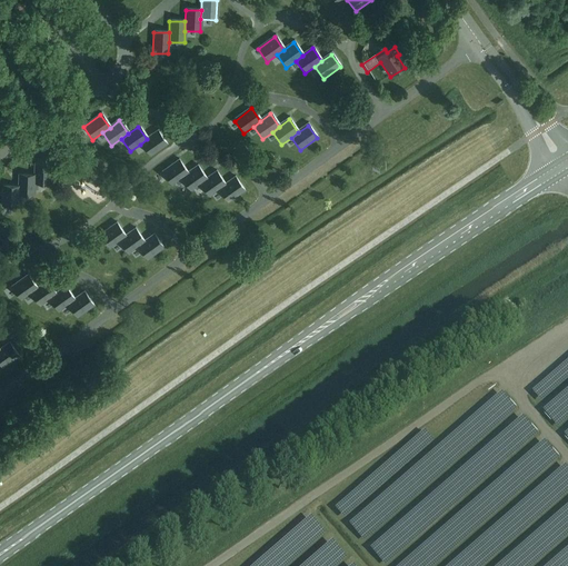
[(157,132),(147,139),(140,145),(149,157),(166,145),(157,132)]
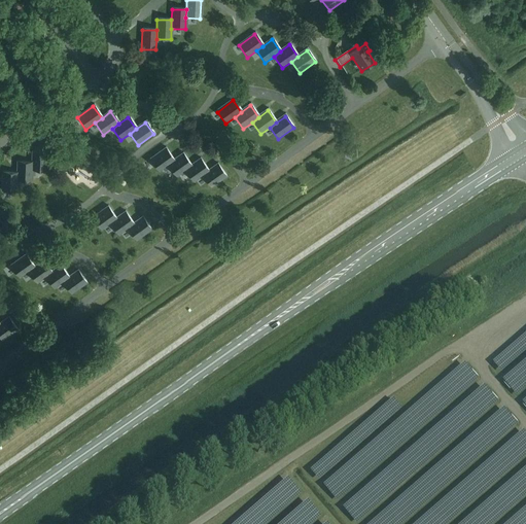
[(158,172),(167,166),(173,161),(165,149),(149,161),(158,172)]
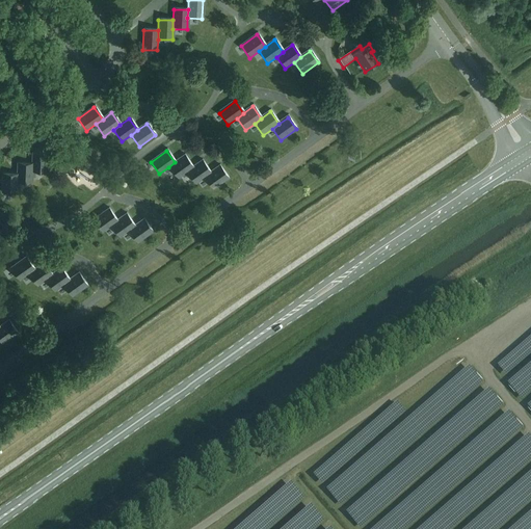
[(46,174),(47,154),(32,154),(31,165),(31,174),(46,174)]
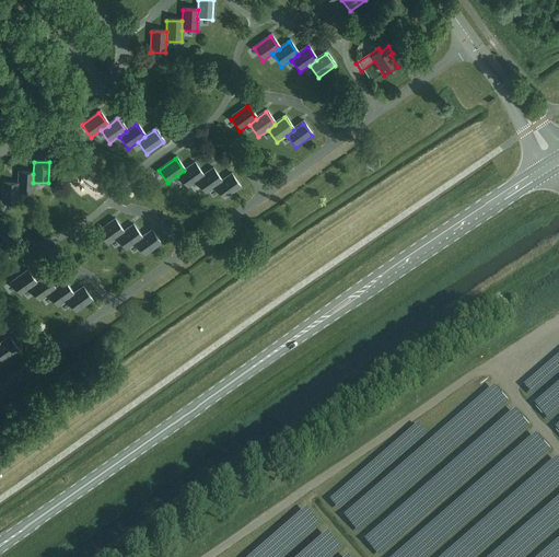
[(184,171),(177,176),(186,188),(195,182),(196,182),(202,177),(194,164),(184,171)]
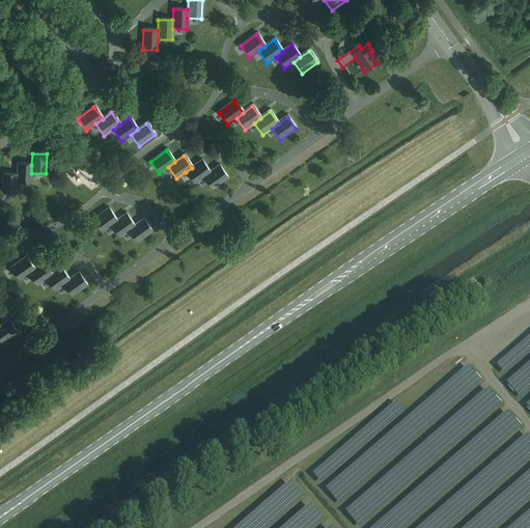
[(202,177),(202,178),(210,173),(201,161),(192,168),(186,172),(194,185),(202,177)]
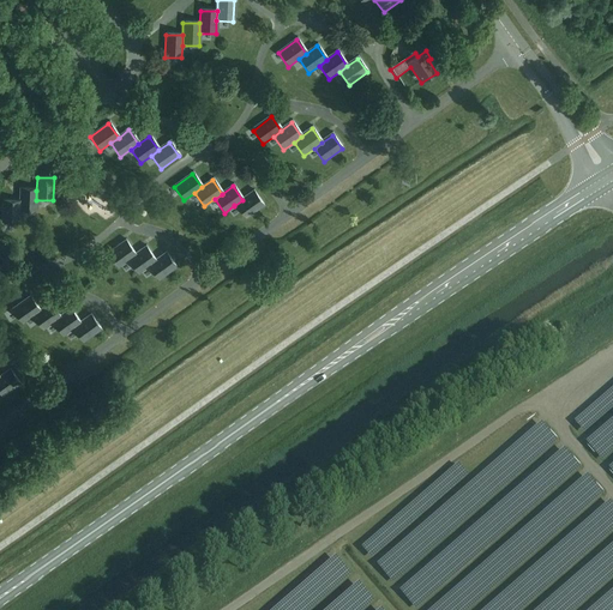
[(36,200),(36,191),(19,189),(19,203),(18,212),(35,212),(36,200)]
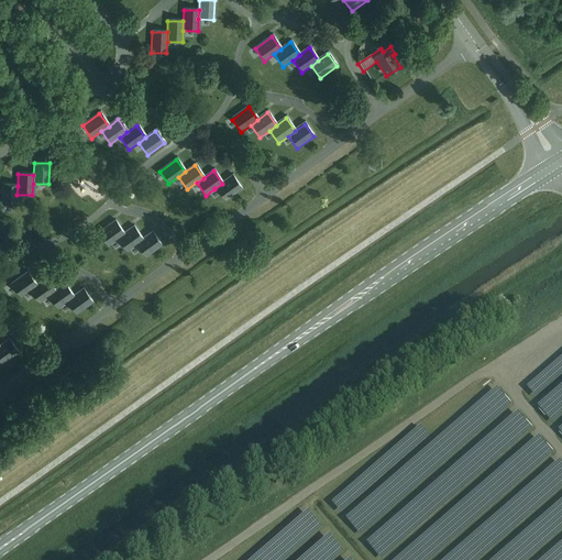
[(223,201),(241,189),(232,177),(222,184),(215,189),(223,201)]
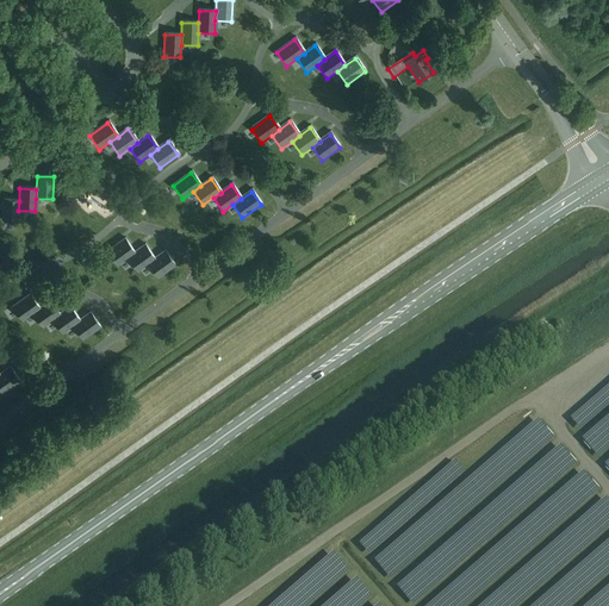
[(18,211),(19,201),(2,200),(1,223),(18,224),(18,211)]
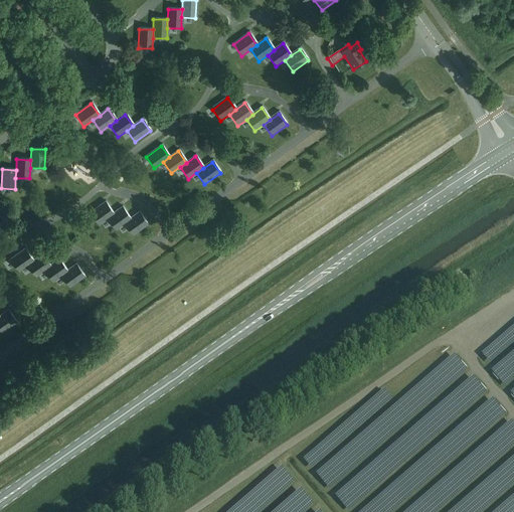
[(107,219),(113,214),(105,203),(90,214),(98,225),(107,219)]
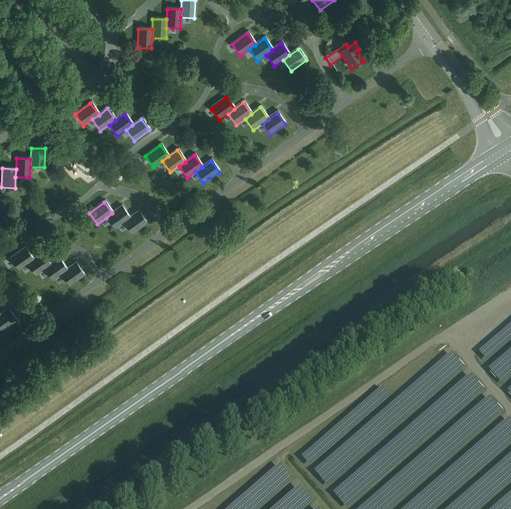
[(123,223),(129,218),(121,207),(112,213),(106,218),(114,230),(123,223)]
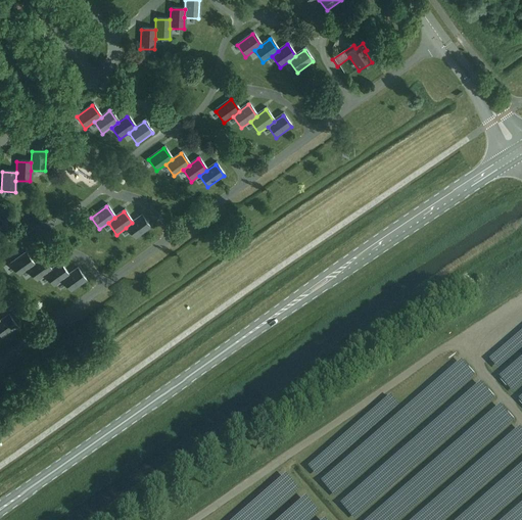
[(132,223),(126,228),(134,240),(149,229),(141,217),(132,223)]
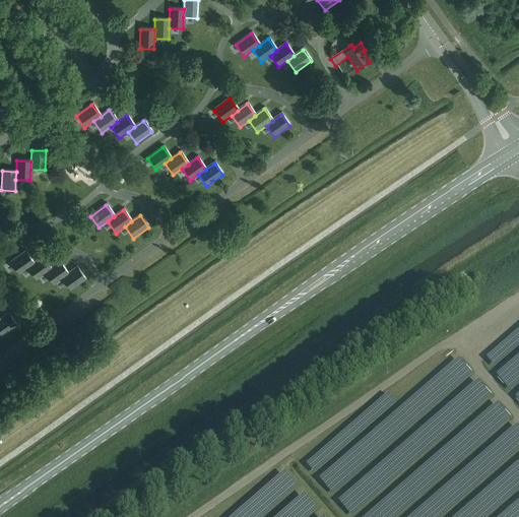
[(17,275),(26,269),(34,264),(25,253),(9,263),(17,275)]
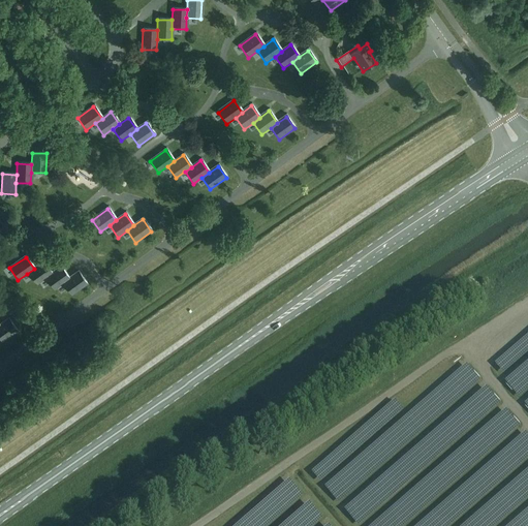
[(42,263),(34,269),(27,274),(35,285),(44,279),(52,274),(42,263)]
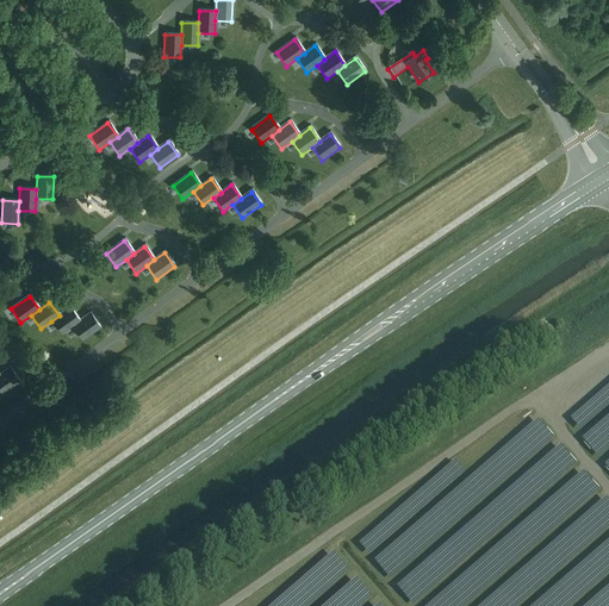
[(60,316),(51,322),(61,335),(72,328),(79,322),(69,308),(60,316)]
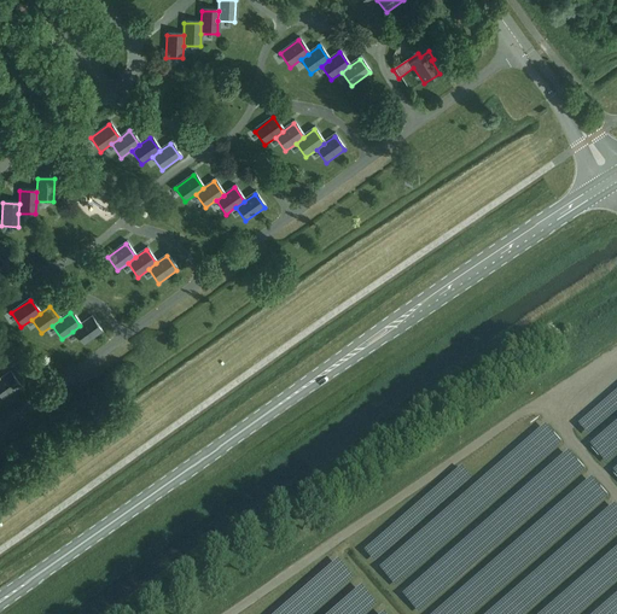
[(80,326),(73,332),(82,345),(100,332),(91,319),(80,326)]
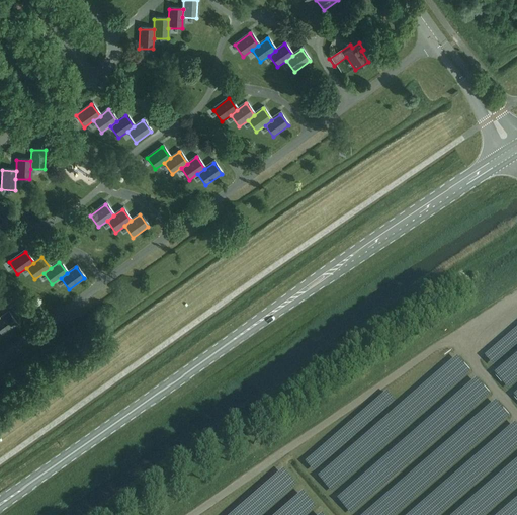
[(0,335),(1,336),(16,325),(8,314),(0,319),(0,335)]
